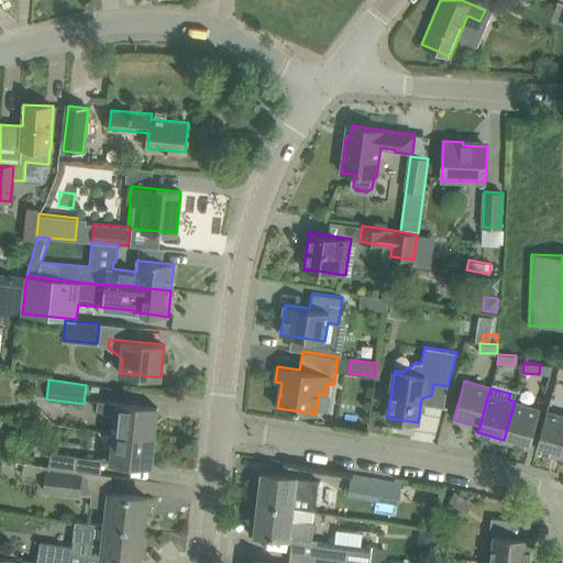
[(504,440),(529,448),(536,426),(540,408),(515,401),(504,440)]
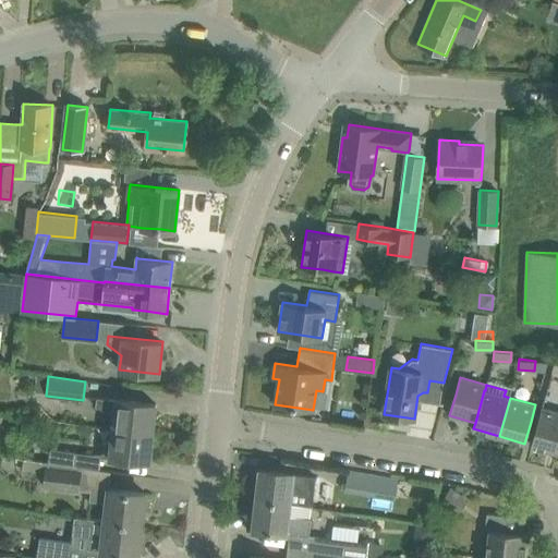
[(113,428),(153,433),(156,403),(108,399),(106,412),(114,417),(113,428)]
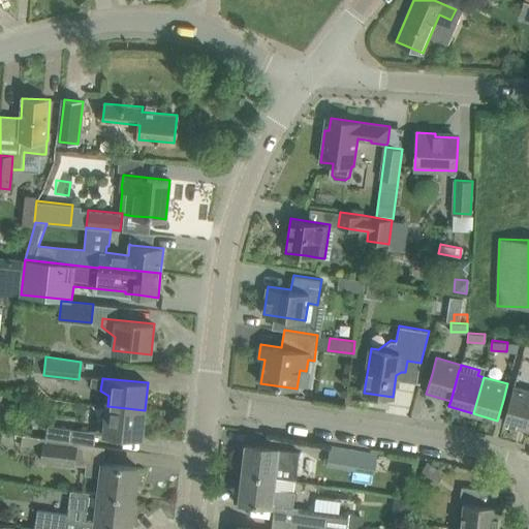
[(528,429),(528,424),(528,390),(514,385),(509,402),(503,422),(528,429)]
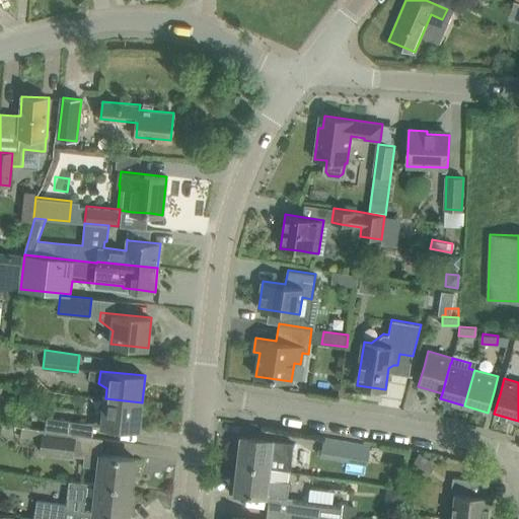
[(139,429),(142,402),(105,398),(104,409),(95,413),(94,425),(139,429)]
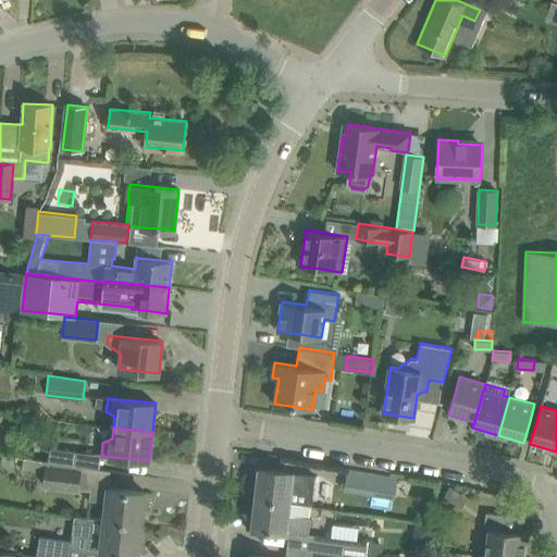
[(50,447),(49,461),(75,465),(77,452),(50,447)]
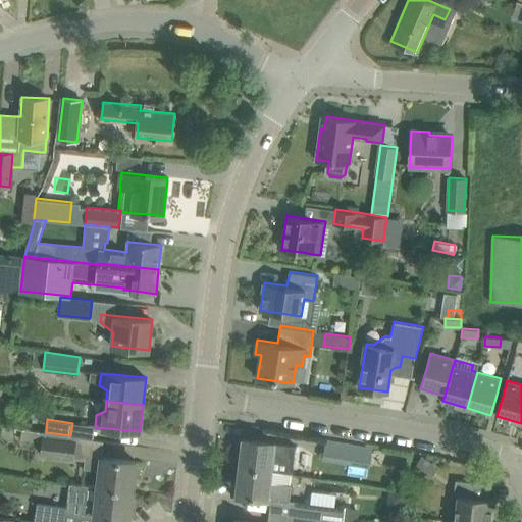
[(75,439),(45,436),(45,432),(22,428),(20,438),(44,442),(43,455),(72,458),(75,439)]
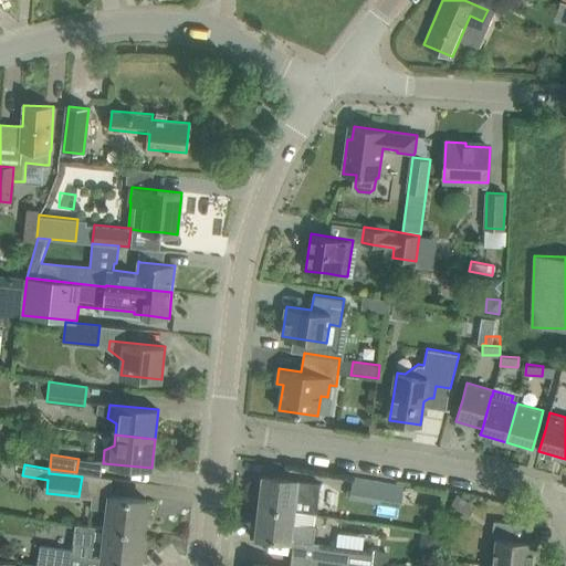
[(320,501),(318,501),(321,483),(263,475),(260,506),(294,511),(318,514),(320,501)]
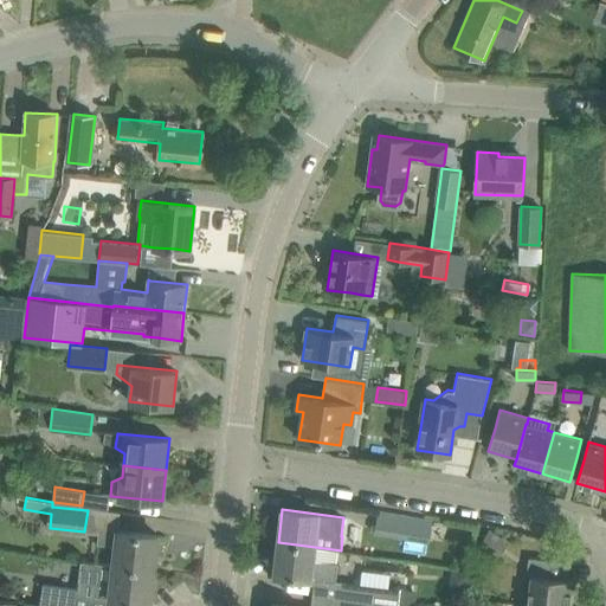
[(426,547),(431,520),(378,510),(373,537),(426,547)]
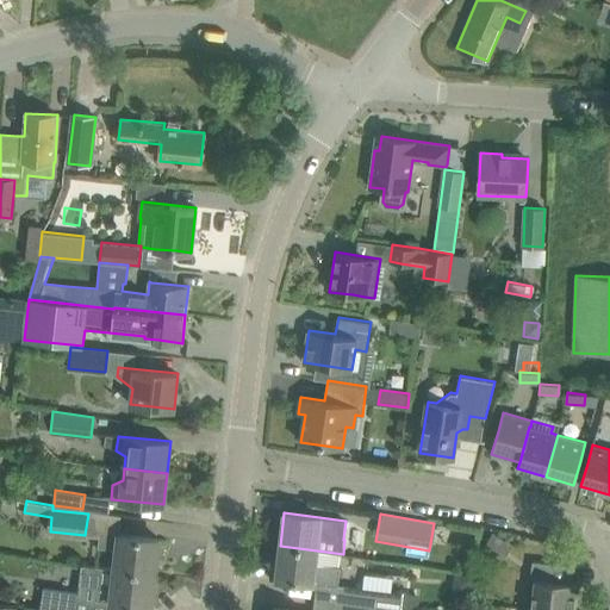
[(100,533),(98,547),(117,549),(114,568),(155,573),(160,539),(136,536),(100,533)]
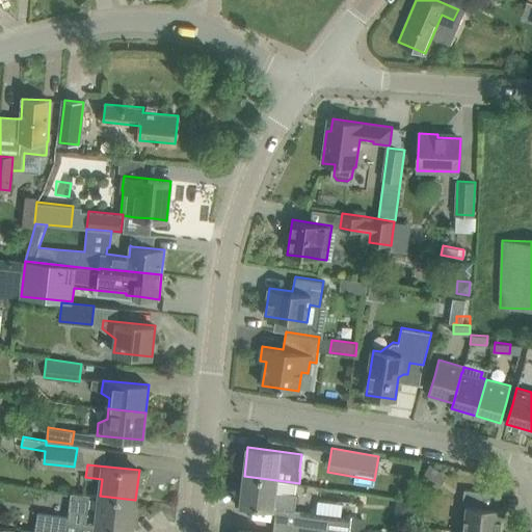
[(275,493),(276,480),(244,476),(241,505),(262,507),(273,509),(273,508),(294,511),(296,495),(275,493)]
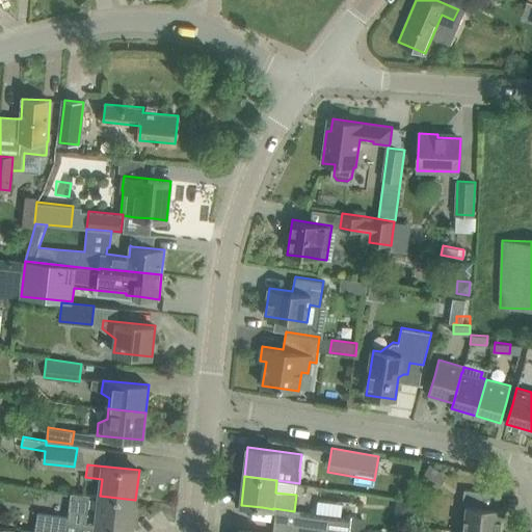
[(463,531),(474,531),(501,531),(504,509),(499,509),(501,493),(464,489),(462,506),(467,506),(463,531)]
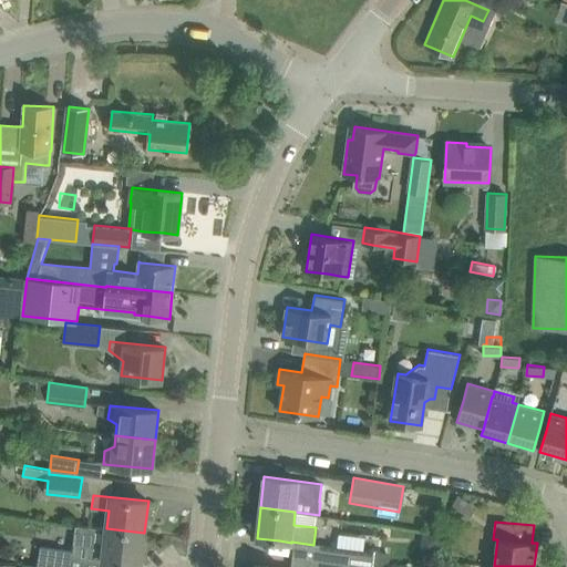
[(41,545),(38,565),(51,566),(89,566),(90,559),(123,563),(141,565),(144,533),(106,528),(76,525),(73,549),(41,545)]
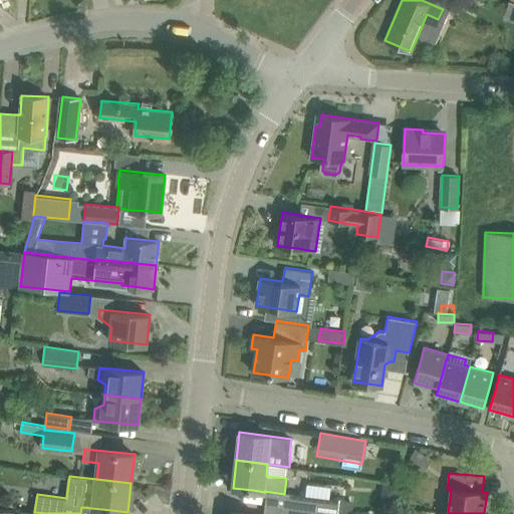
[(383,481),(381,497),(400,499),(402,483),(383,481)]
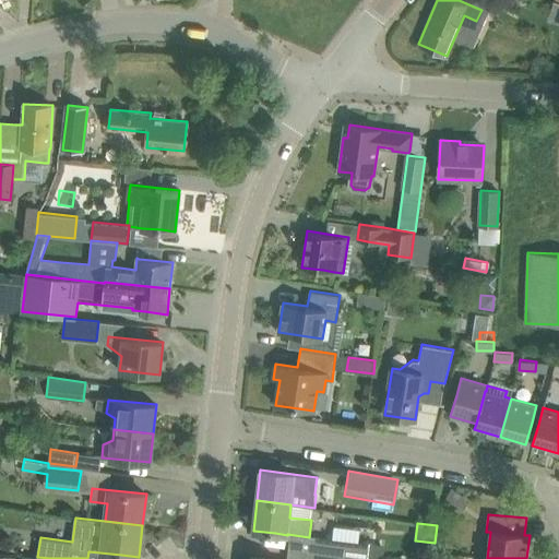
[(316,537),(313,552),(359,558),(366,558),(368,544),(347,542),(344,540),(316,537)]
